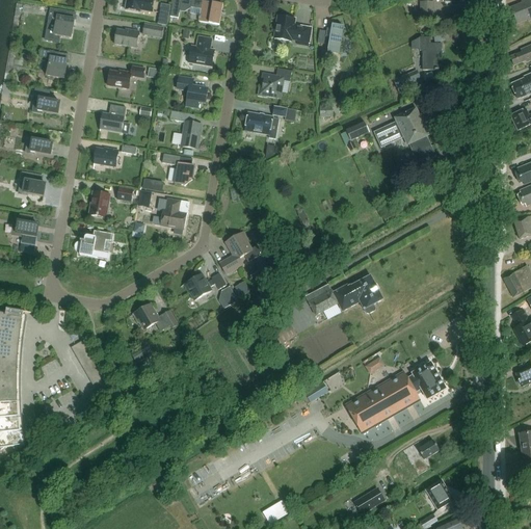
[(127,0),(125,8),(140,10),(140,8),(152,10),(154,0),(127,0)]
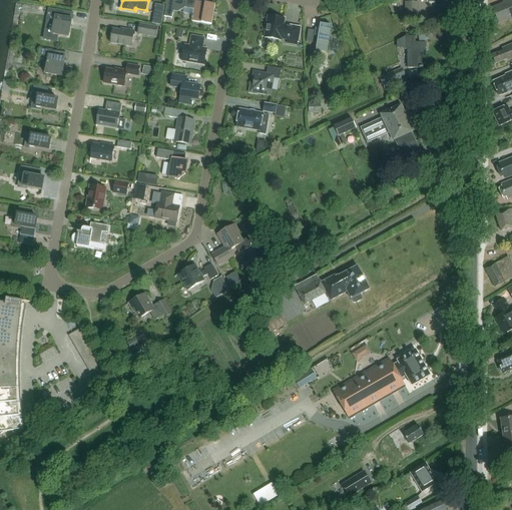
[(164,0),(162,14),(170,15),(172,0),(164,0)]
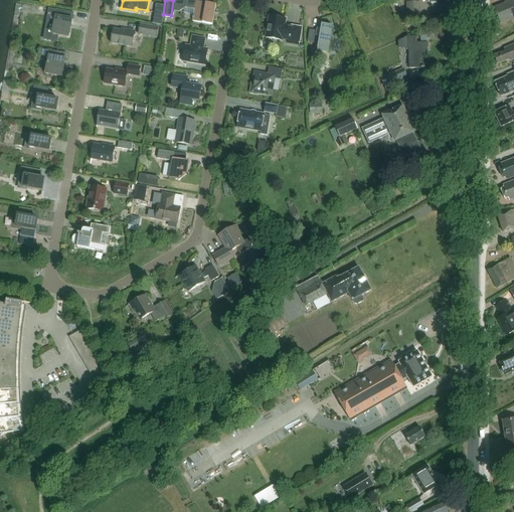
[(185,0),(184,5),(194,7),(192,19),(212,23),(215,2),(203,0),(185,0)]
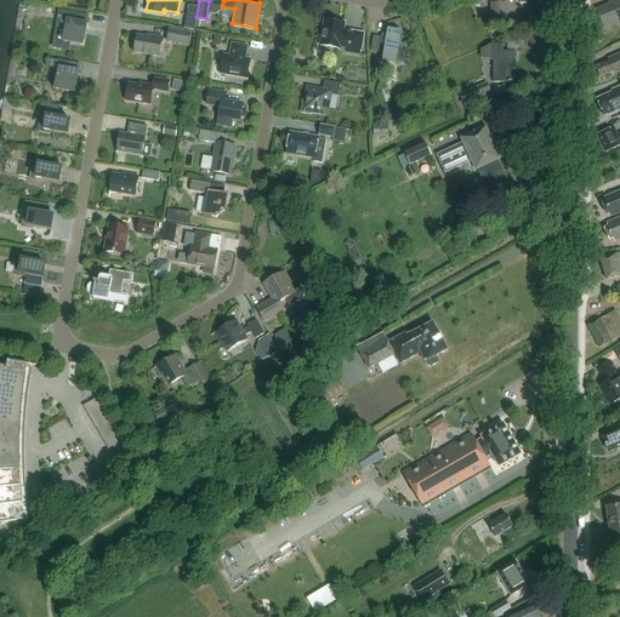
[(506,18),(505,0),(488,0),(489,20),(506,18)]
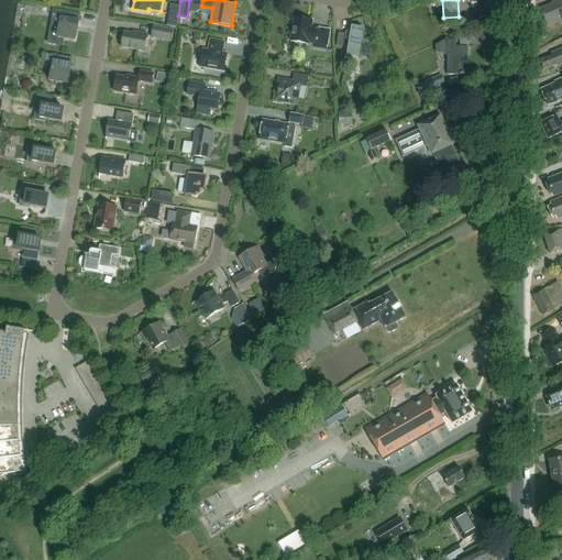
[(561,18),(561,0),(552,0),(552,1),(540,7),(547,23),(557,18),(558,20),(561,18)]
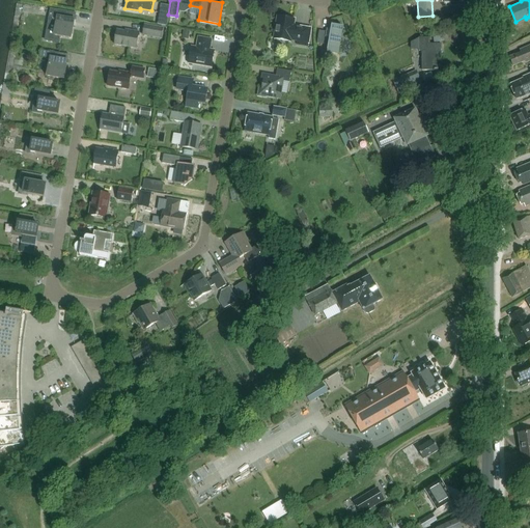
[(157,23),(166,24),(169,4),(160,2),(157,23)]
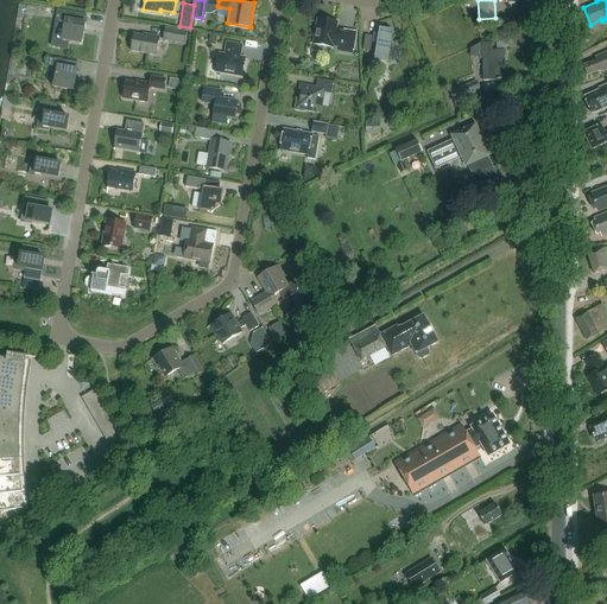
[(56,17),(51,44),(67,48),(68,40),(82,43),(87,13),(67,10),(57,8),(56,17)]
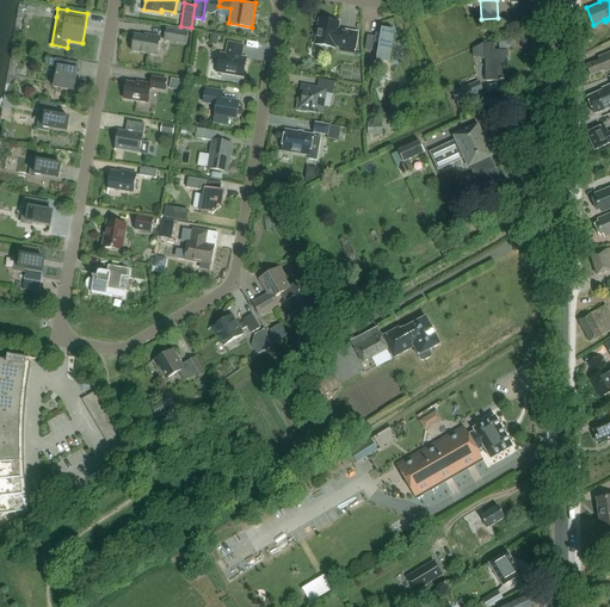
[(334,45),(334,44),(352,47),(355,30),(337,28),(338,19),(320,16),(315,43),(334,45)]
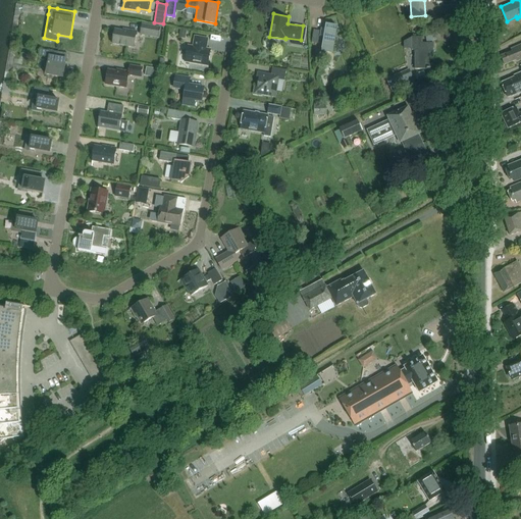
[(141,20),(139,32),(157,36),(159,24),(141,20)]
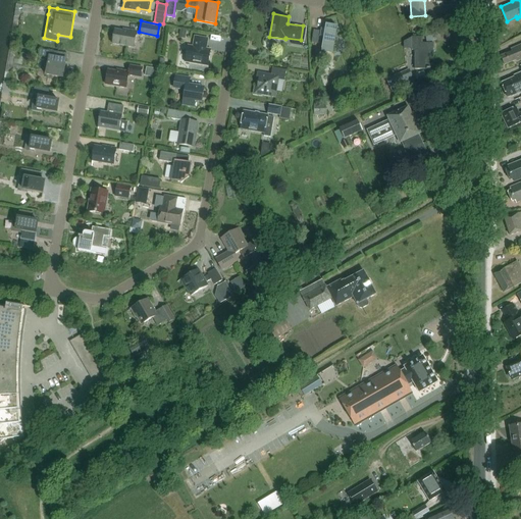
[(325,22),(324,33),(321,49),(332,51),(336,24),(336,26),(337,24),(325,22)]
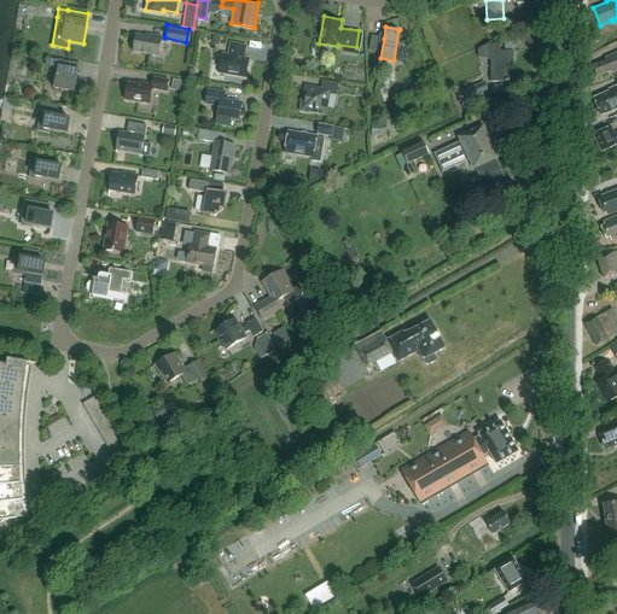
[(158,54),(162,35),(145,33),(145,35),(137,33),(133,50),(158,54)]
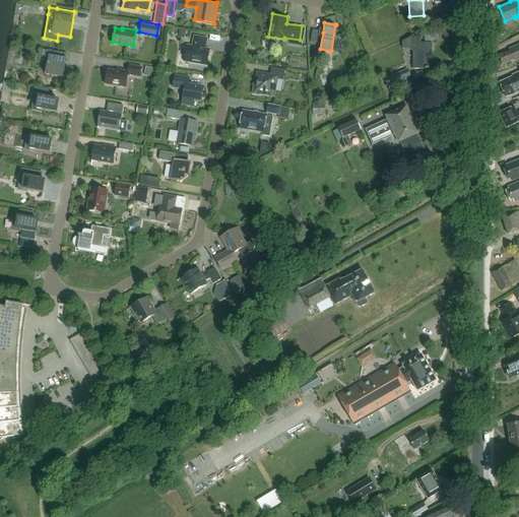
[(318,42),(320,33),(320,29),(313,28),(311,41),(318,42)]
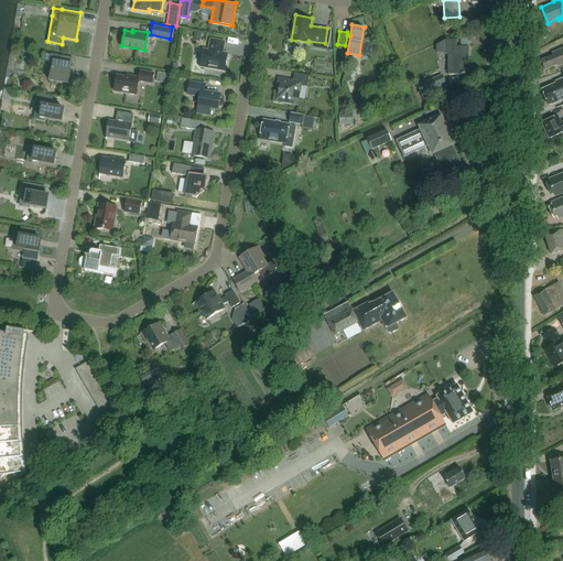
[(467,44),(455,44),(455,38),(444,38),(444,52),(446,52),(447,73),(464,73),(464,57),(467,57),(467,44)]
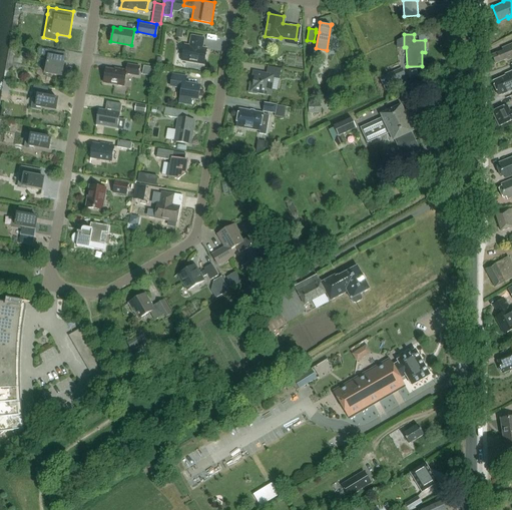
[(203,37),(191,35),(190,45),(184,44),(181,59),(204,63),(207,47),(201,46),(203,37)]
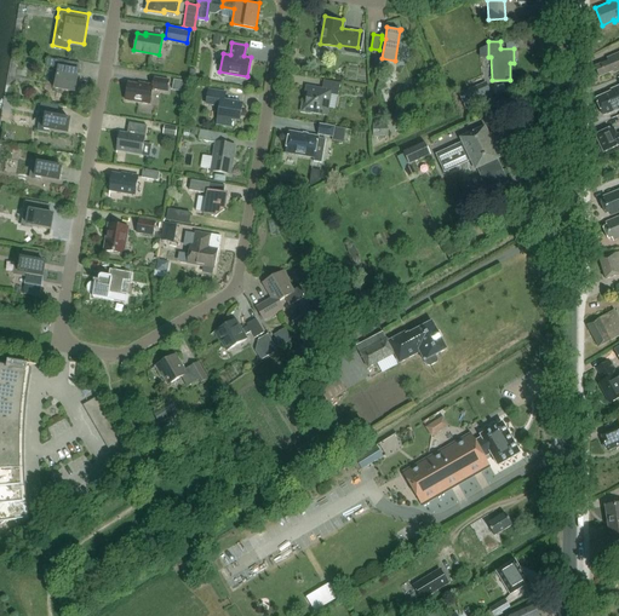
[(594,64),(599,74),(611,69),(612,70),(618,67),(618,50),(606,56),(607,59),(594,64)]
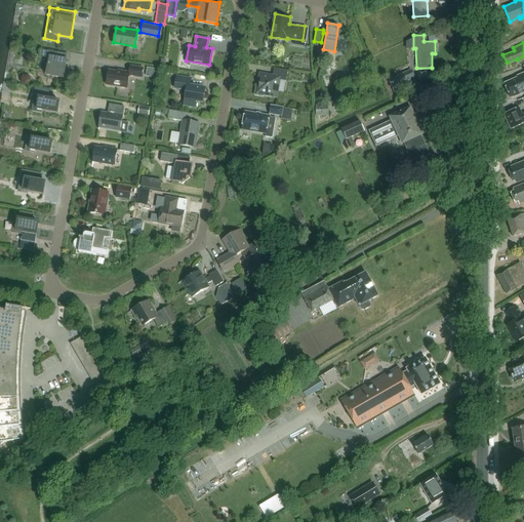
[(38,53),(49,55),(46,74),(64,77),(68,52),(39,47),(38,53)]
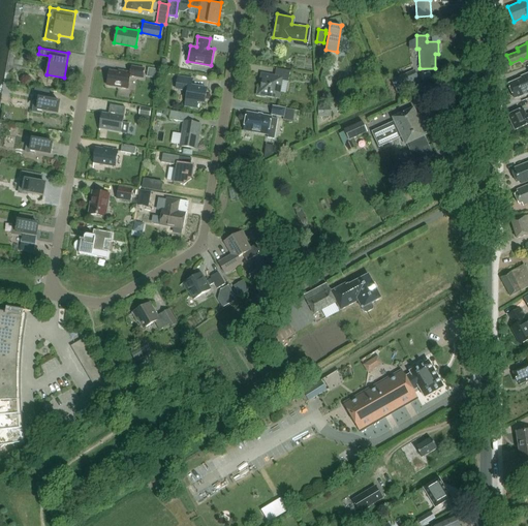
[(143,76),(145,66),(131,64),(130,70),(123,69),(123,71),(110,69),(106,84),(128,87),(130,74),(143,76)]
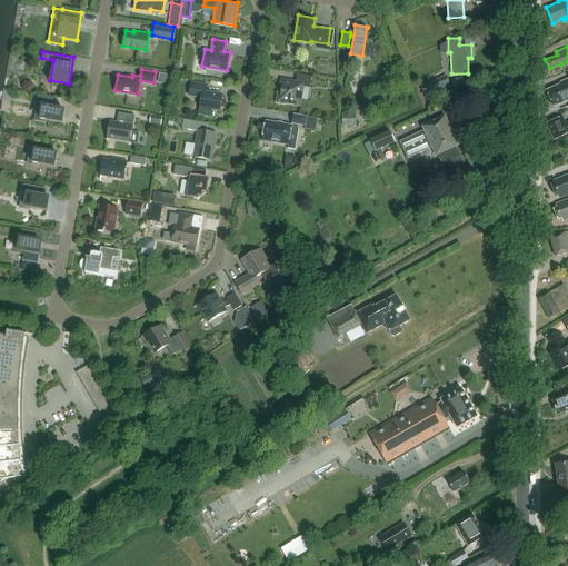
[(169,72),(159,71),(157,80),(168,82),(169,72)]
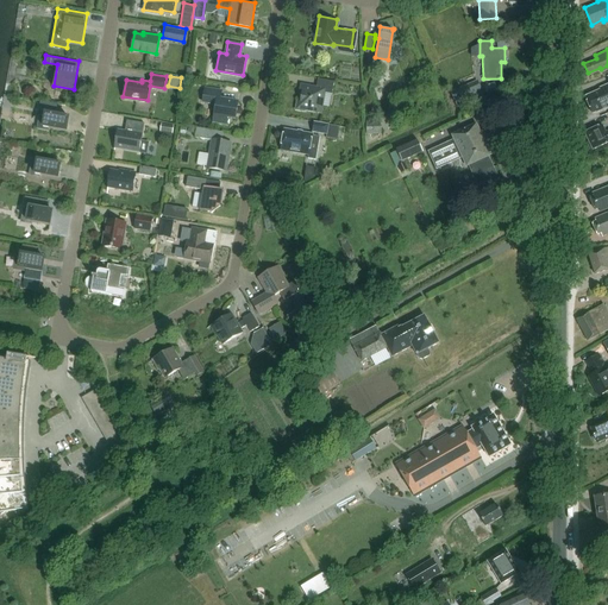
[(296,107),(305,108),(305,107),(320,111),(324,90),(332,92),(334,80),(318,76),(317,86),(301,83),(299,99),(298,99),(296,107)]
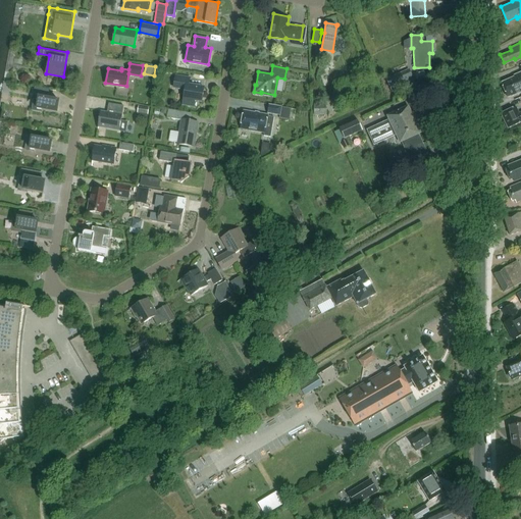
[(391,89),(413,79),(407,65),(384,76),(391,89)]
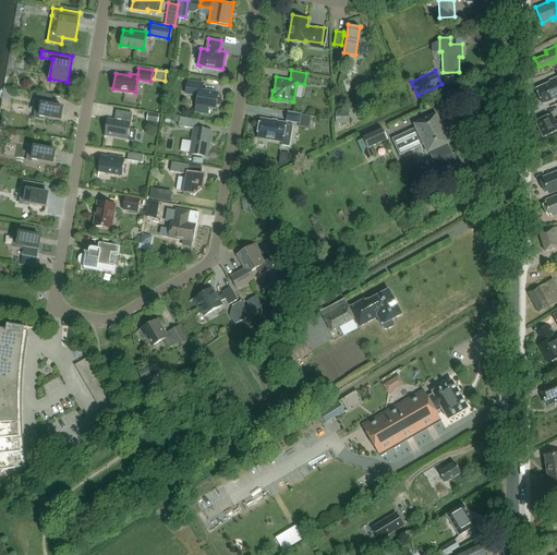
[(533,86),(540,101),(543,100),(543,101),(556,95),(556,73),(547,77),(548,80),(533,86)]
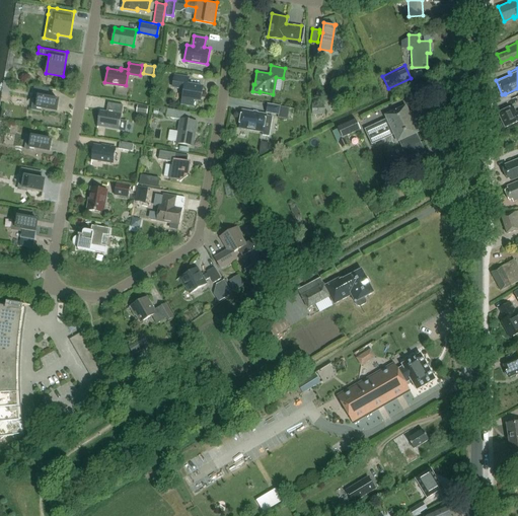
[(187,82),(188,77),(188,74),(172,72),(171,83),(185,85),(182,101),(193,102),(193,98),(201,99),(203,85),(187,82)]
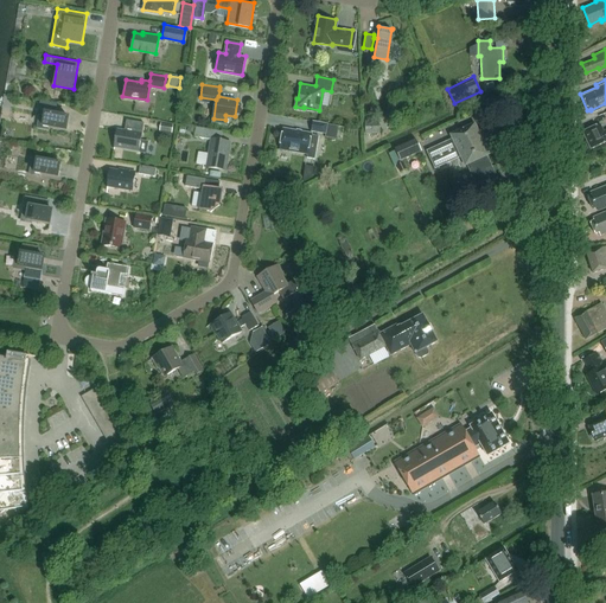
[(38,98),(37,106),(55,109),(56,101),(38,98)]
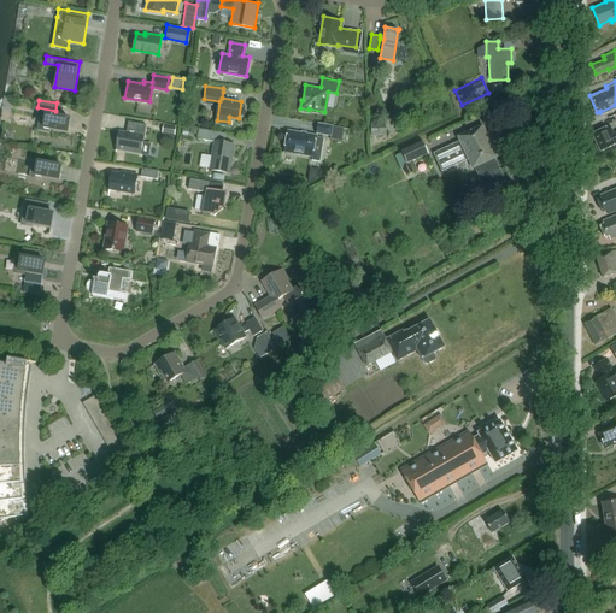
[(44,116),(42,128),(68,131),(70,117),(46,113),(46,116),(44,116)]
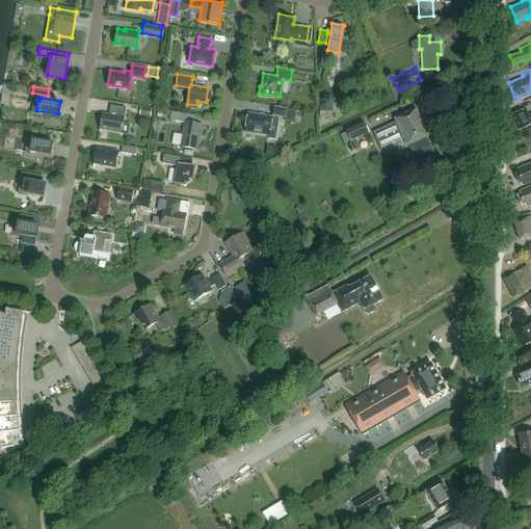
[(318,114),(332,114),(330,102),(318,103),(318,114)]
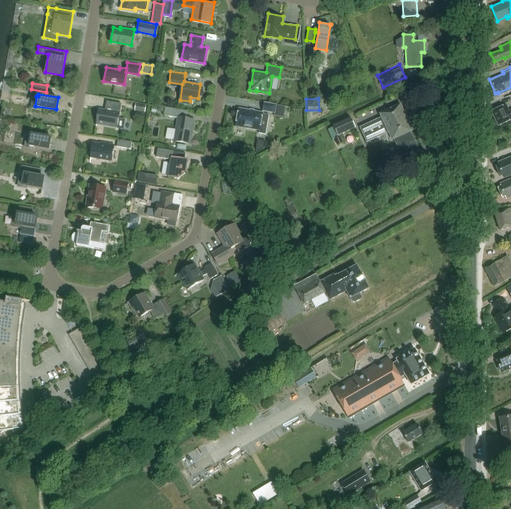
[(124,117),(119,116),(121,102),(106,100),(105,110),(98,109),(96,122),(122,126),(124,117)]
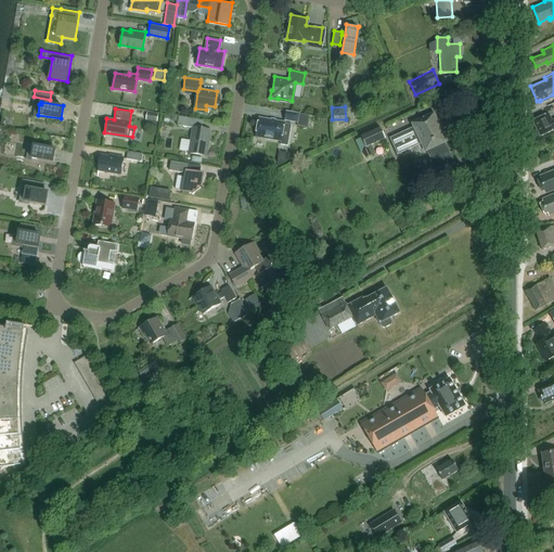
[(145,110),(144,117),(155,119),(157,112),(145,110)]
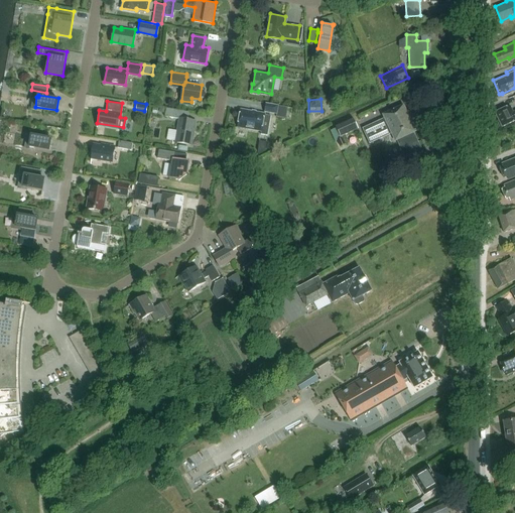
[(287,105),(265,102),(263,110),(276,112),(275,115),(285,116),(287,105)]
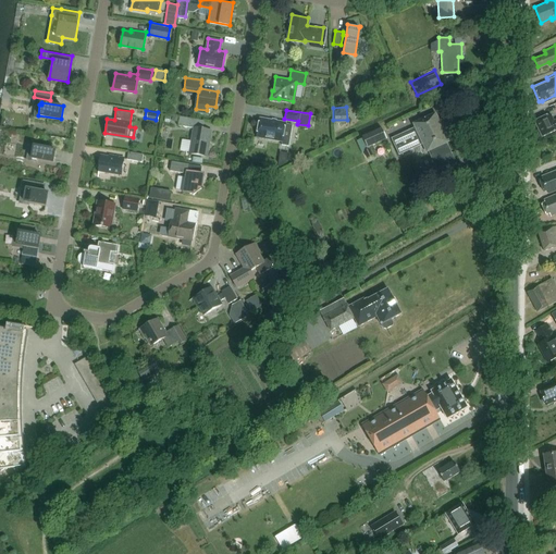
[(456,161),(446,139),(433,112),(415,122),(416,125),(391,136),(398,154),(423,142),(437,171),(456,161)]
